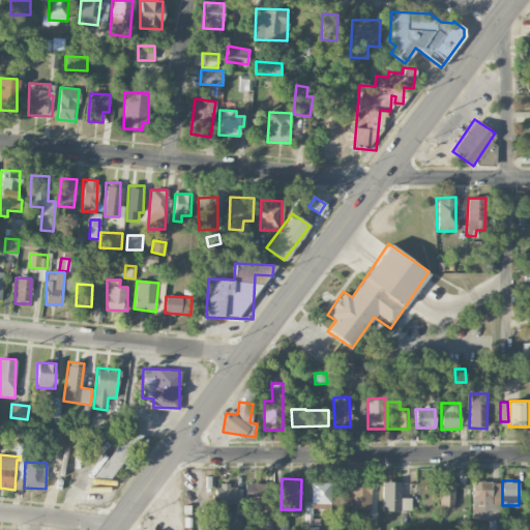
[(401,482),(383,481),(382,510),(411,510),(411,498),(400,498),(401,482)]
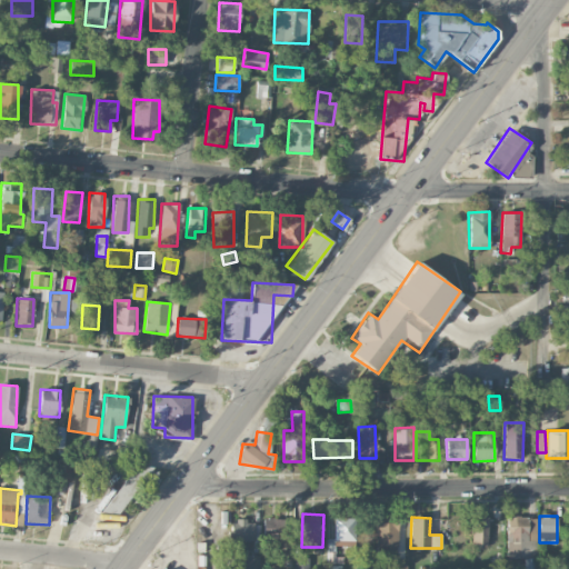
[(488,518),(472,517),(471,545),(488,546),(488,518)]
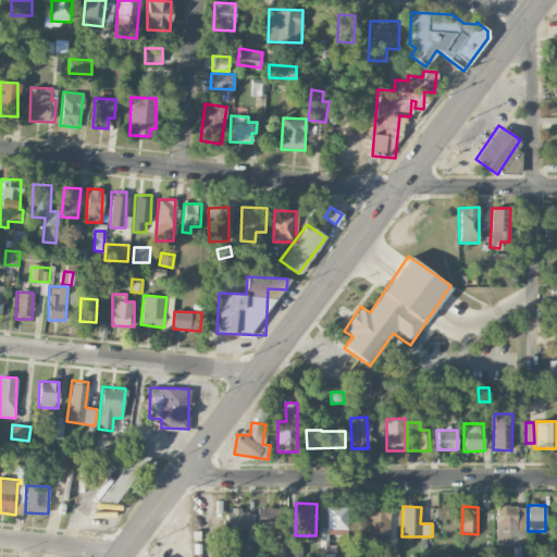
[(496,506),(496,546),(514,546),(512,556),(524,556),(525,507),(496,506)]
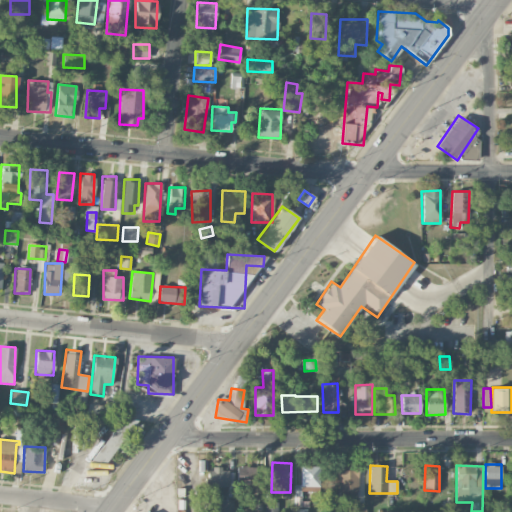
[(261,484),(261,466),(237,466),(237,485),(261,484)]
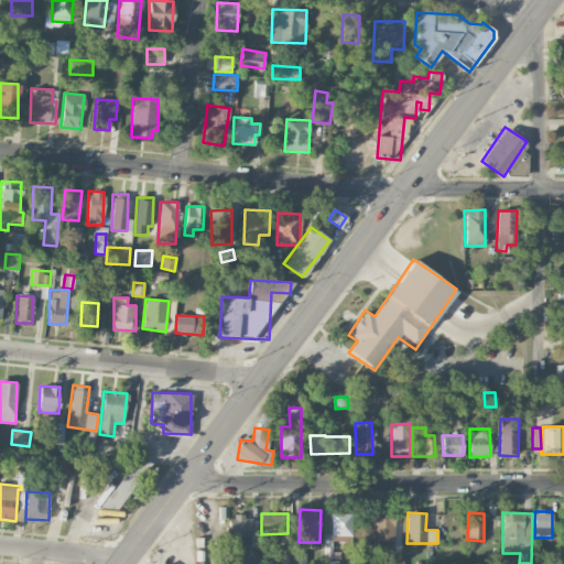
[(353,513),(332,513),(331,535),(353,537),(353,513)]
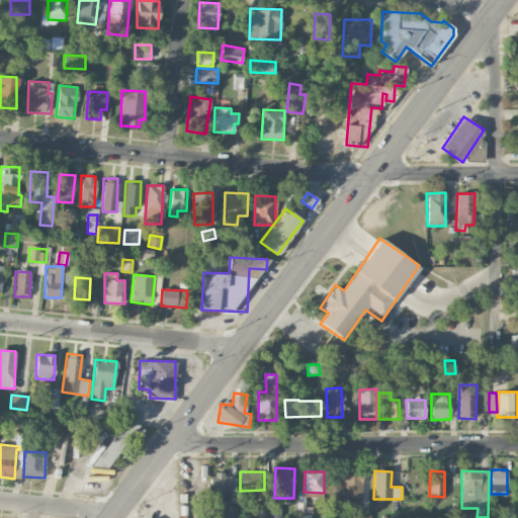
[(342,472),(341,498),(362,498),(363,472),(342,472)]
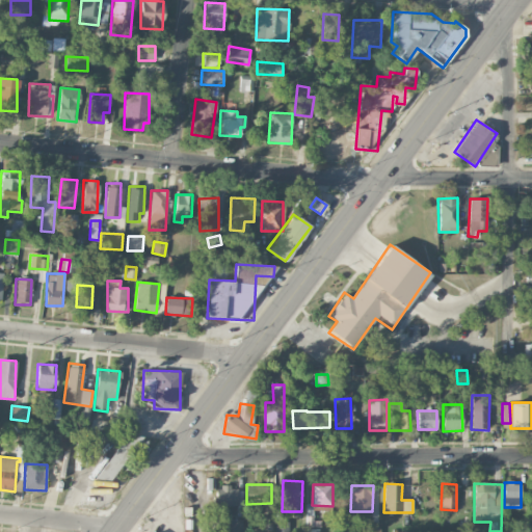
[(216,507),(243,507),(243,490),(231,489),(231,486),(216,486),(216,507)]
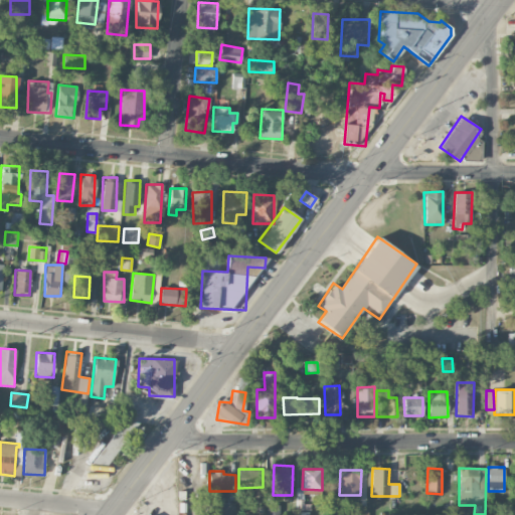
[(267,514),(279,514),(280,505),(267,505),(267,514)]
